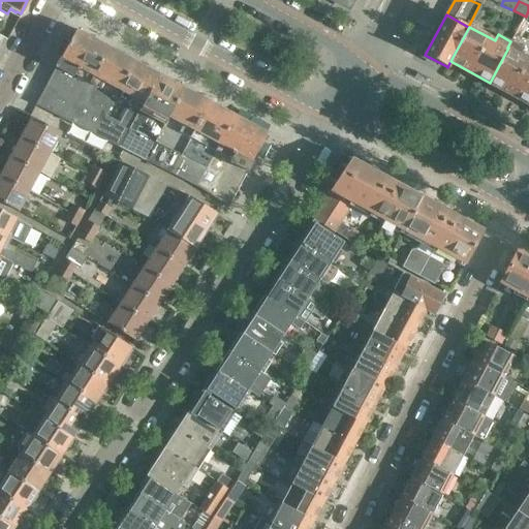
[(109,47),(75,29),(61,58),(60,57),(55,67),(55,68),(36,103),(68,121),(109,47)]
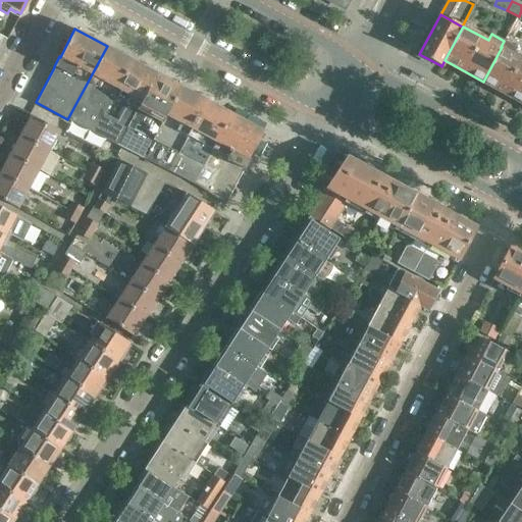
[(132,59),(107,46),(67,119),(92,132),(114,91),(115,89),(132,59)]
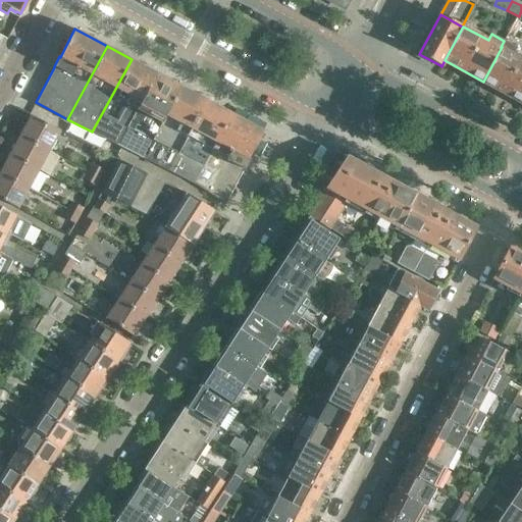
[(521,58),(502,47),(483,82),(521,103),(521,102),(521,58)]
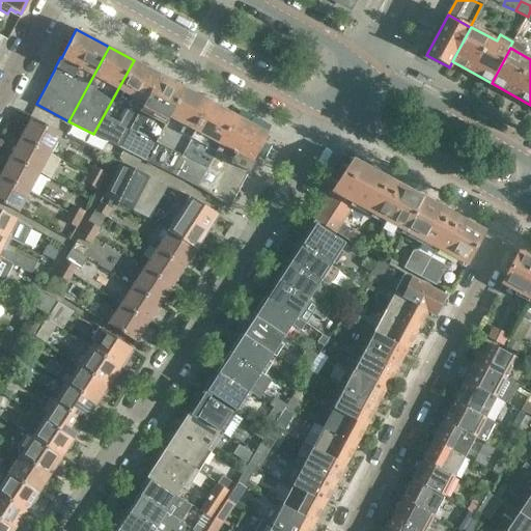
[(160,75),(134,61),(116,92),(133,101),(122,119),(107,110),(93,134),(119,148),(143,104),(160,75)]
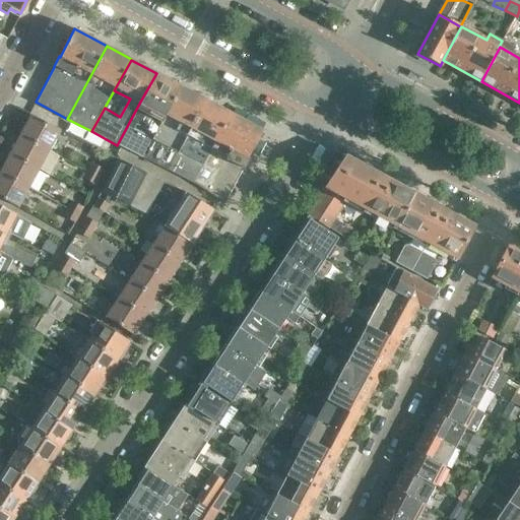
[(156,73),(140,102),(117,145),(141,156),(163,114),(165,115),(180,86),(156,73)]
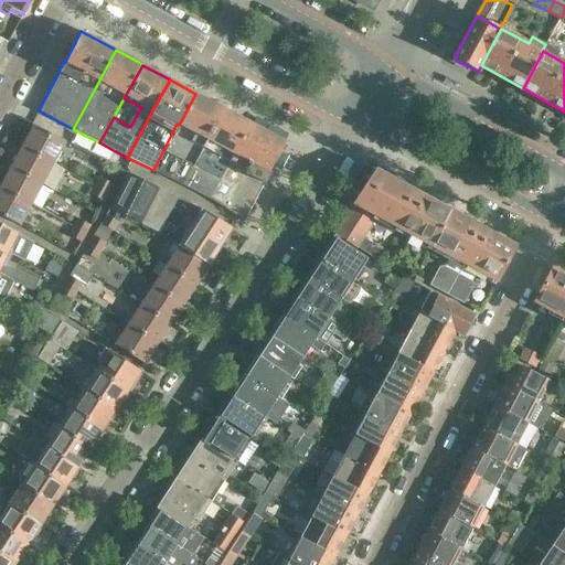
[(195,94),(179,125),(195,134),(191,141),(203,147),(223,108),(195,94)]
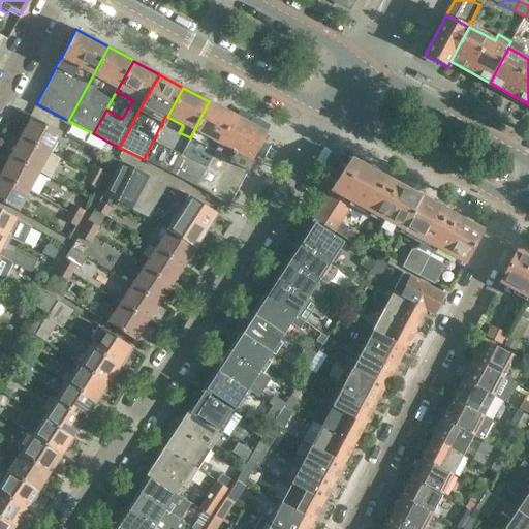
[(180,155),(170,173),(196,186),(219,145),(235,116),(209,101),(190,137),(180,155)]
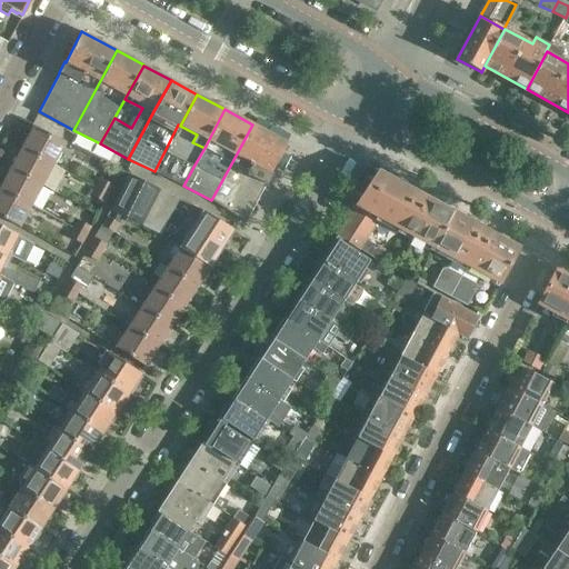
[(211,200),(247,218),(265,183),(268,185),(272,175),(271,173),(288,143),(252,125),(211,200)]
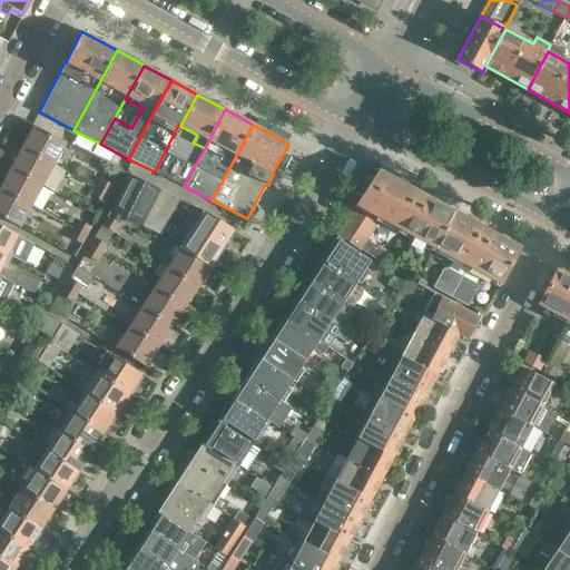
[(33,126),(21,147),(55,165),(64,148),(62,147),(65,143),(33,126)]
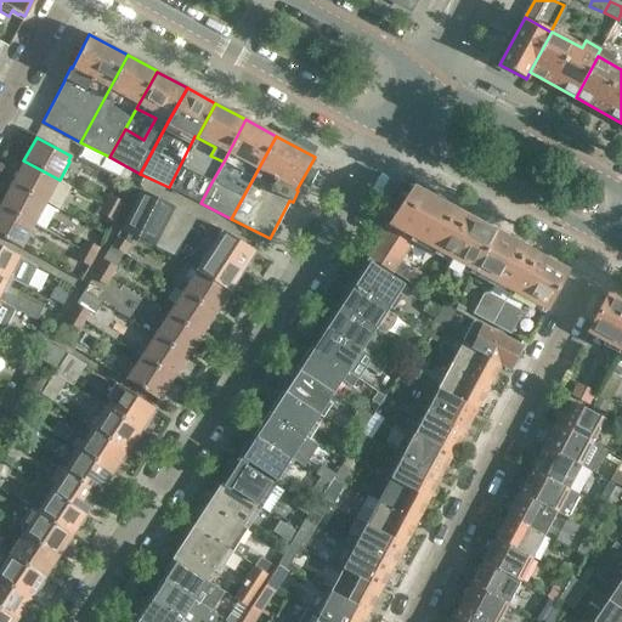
[(23,160),(11,184),(47,203),(60,180),(23,160)]
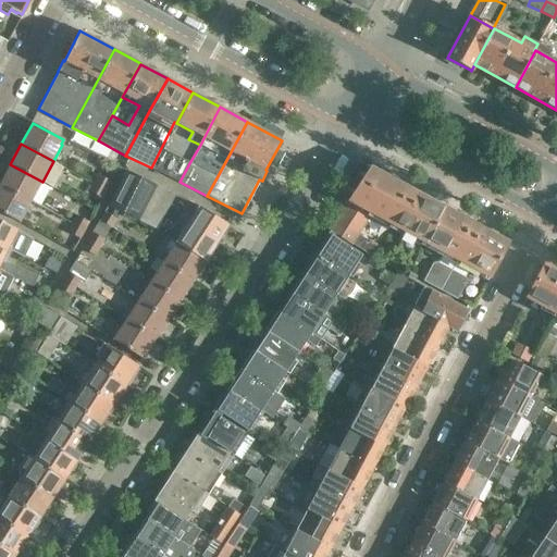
[(189,163),(162,149),(151,168),(180,182),(189,163)]
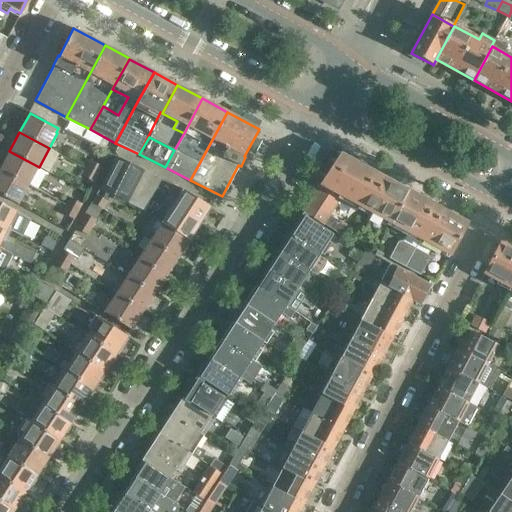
[(363,162),(333,145),(316,171),(326,178),(320,187),(340,197),(380,219),(398,186),(361,166),(363,162)]
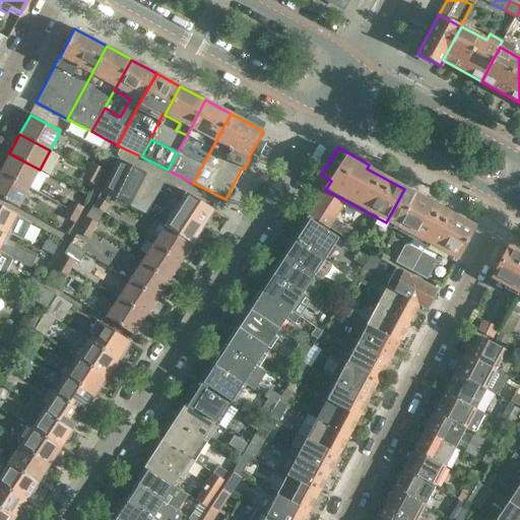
[(9,153),(0,171),(0,172),(29,188),(40,170),(9,153)]
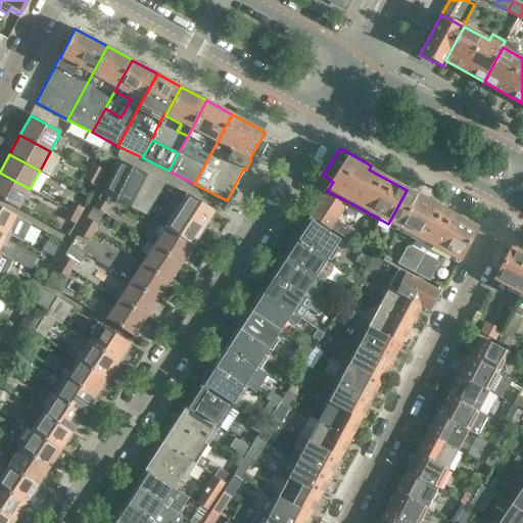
[(117,159),(102,193),(130,207),(148,216),(164,182),(117,159)]
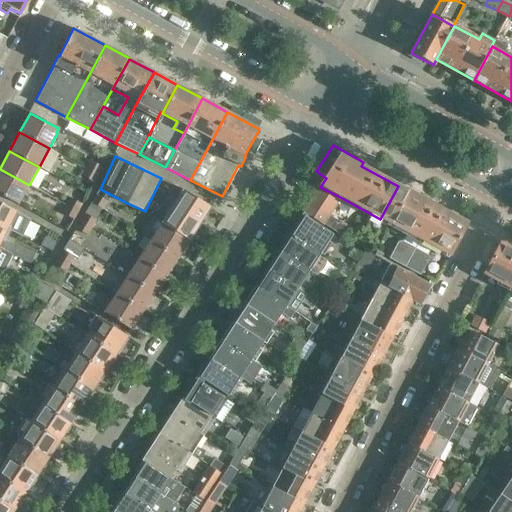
[(90,159),(86,167),(98,174),(103,166),(90,159)]
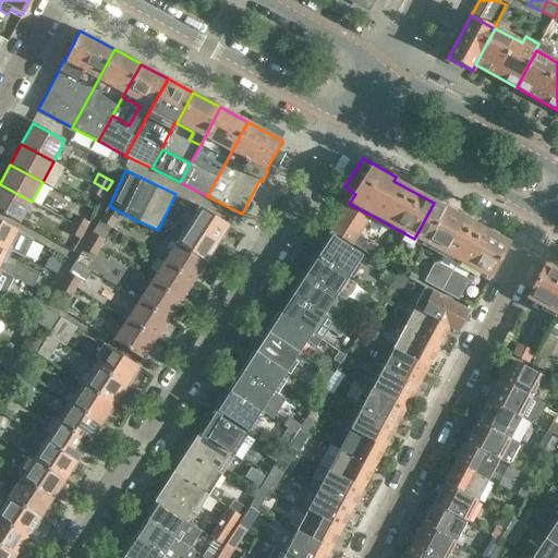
[(94,182),(89,191),(102,198),(107,190),(94,182)]
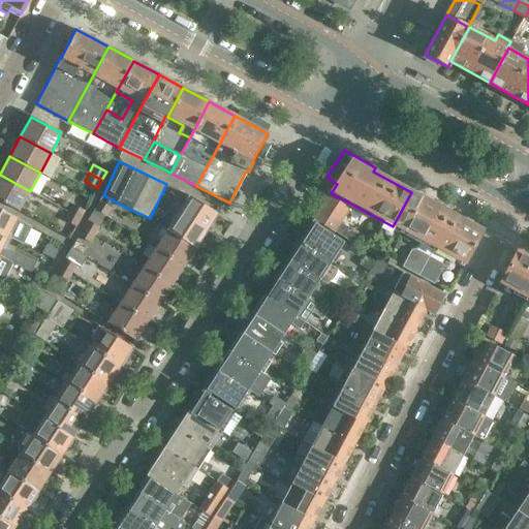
[(0,175),(0,200),(19,211),(21,207),(21,208),(30,191),(0,175)]
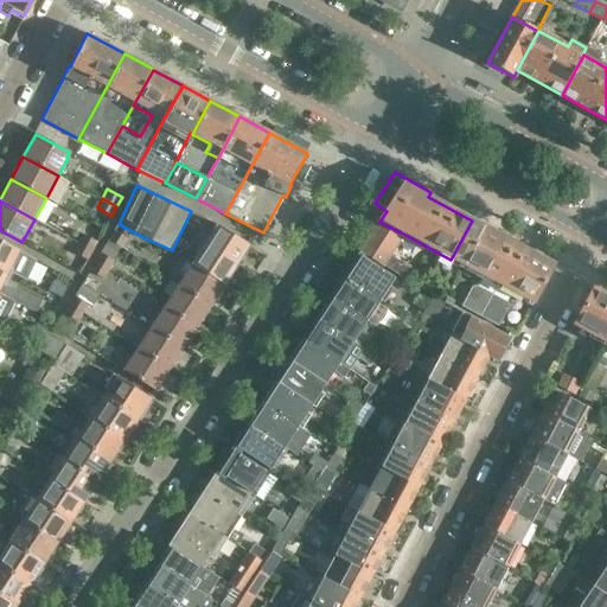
[(553,264),(472,221),(451,260),(483,278),(497,285),(512,293),(526,301),(526,300),(532,302),(553,264)]
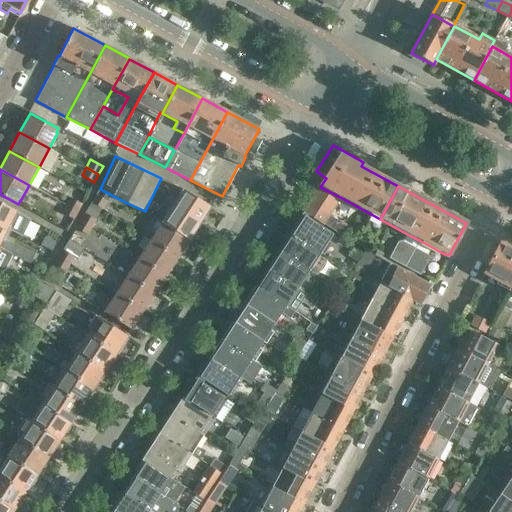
[(320,187),(304,212),(343,236),(348,228),(329,216),(340,197),(320,187)]
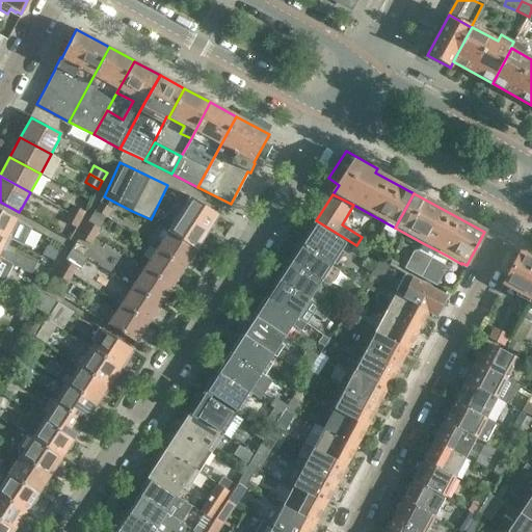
[(185,203),(166,232),(196,250),(197,248),(204,248),(208,242),(206,237),(219,216),(190,196),(186,204),(185,203)]
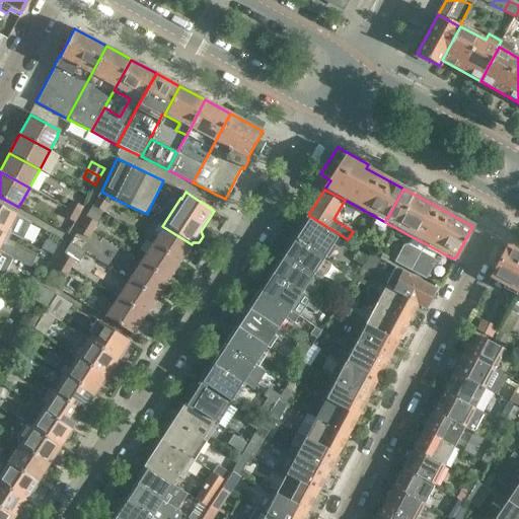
[(96,198),(92,205),(104,213),(108,205),(96,198)]
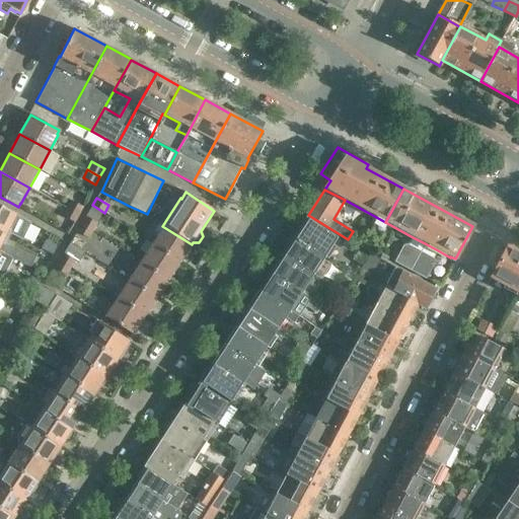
[(71,201),(66,208),(79,215),(83,208),(71,201)]
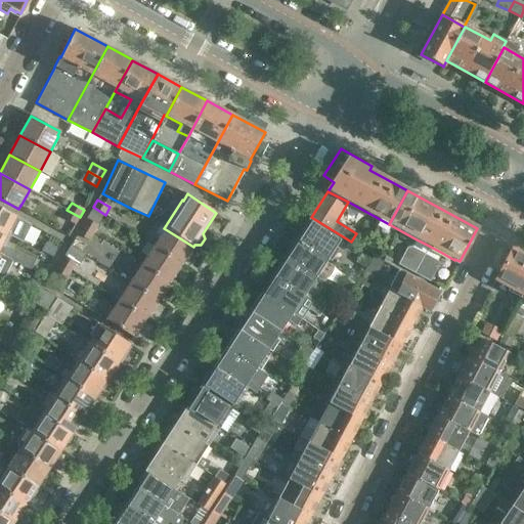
[(0,230),(8,234),(23,243),(31,224),(0,206),(0,230)]
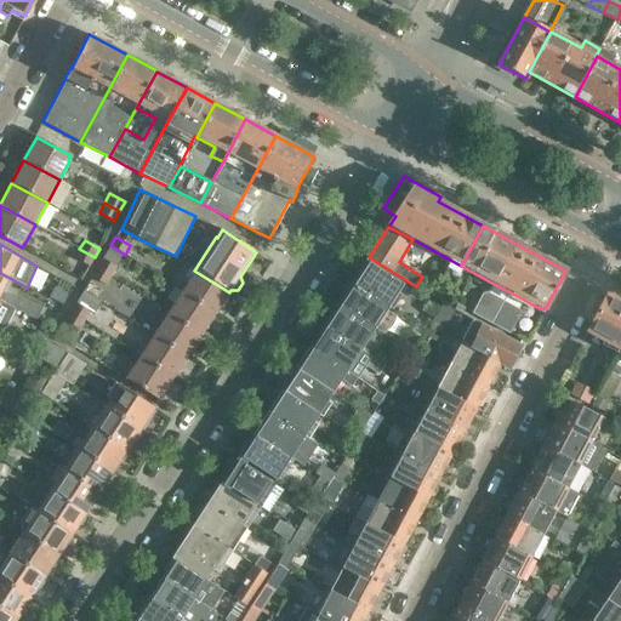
[(125,255),(110,245),(97,267),(110,277),(125,255)]
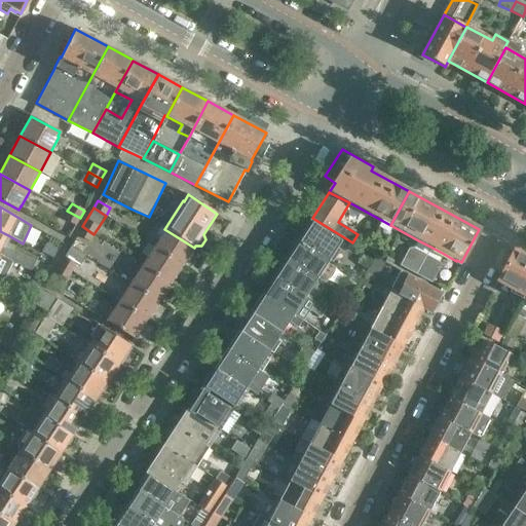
[(67,211),(63,219),(76,226),(80,218),(67,211)]
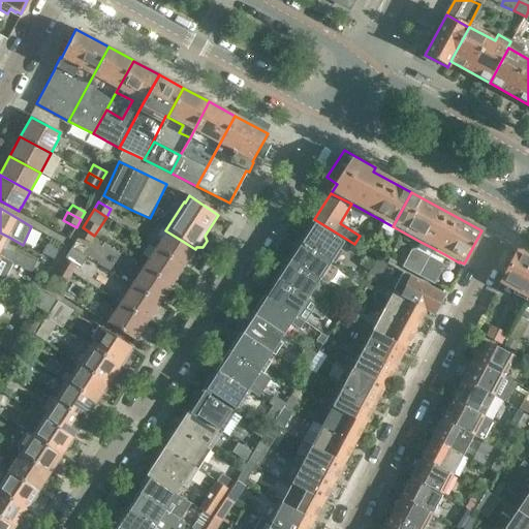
[(302,242),(331,261),(341,246),(342,247),(344,243),(343,243),(314,223),(309,232),(305,232),(301,238),(302,242)]
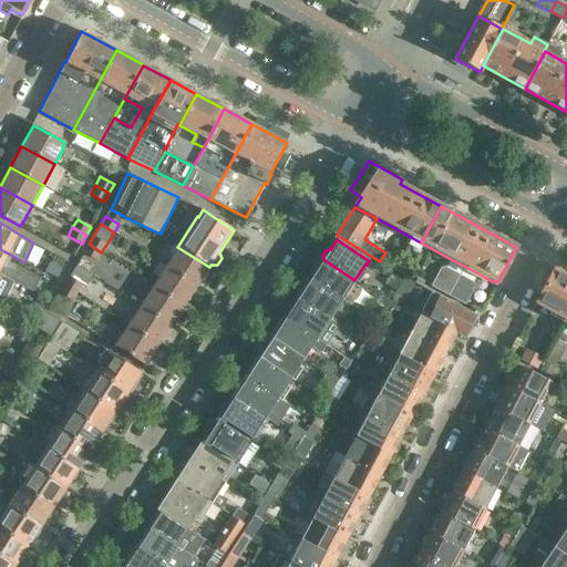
[(101,253),(89,244),(84,251),(96,260),(101,253)]
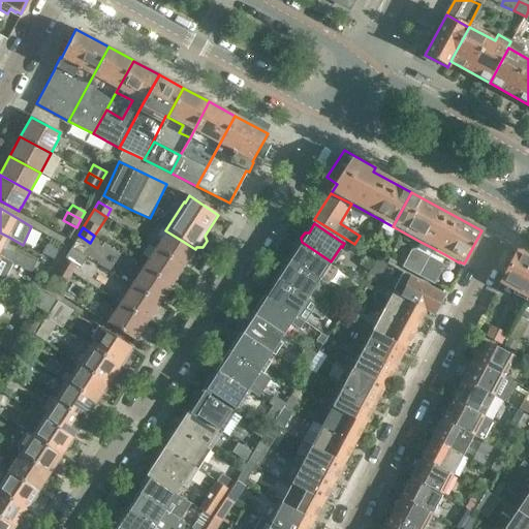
[(165,230),(154,248),(183,268),(195,249),(165,230)]
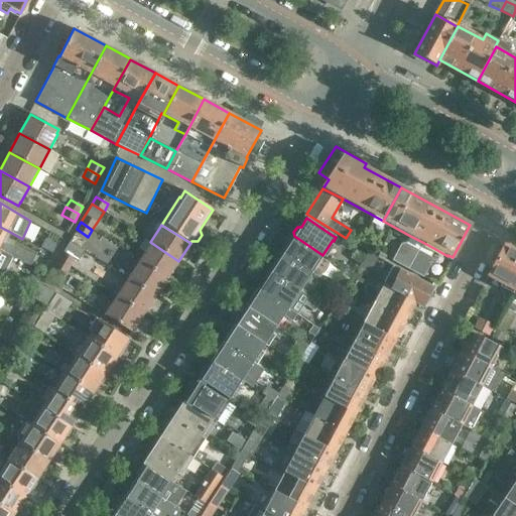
[(0,250),(30,265),(35,256),(3,240),(8,231),(0,227),(0,250)]
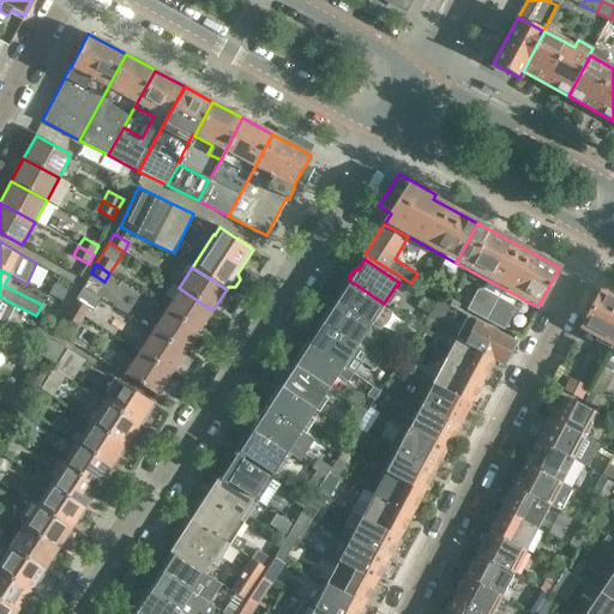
[(384,304),(350,281),(344,290),(339,292),(336,298),(337,302),(369,325),(378,331),(392,309),(384,304)]
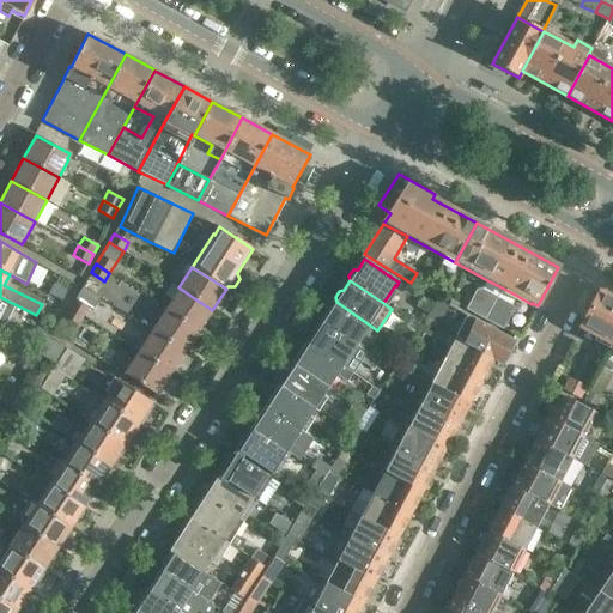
[(486,319),(502,287),(487,280),(483,289),(477,290),(467,309),(486,319)]
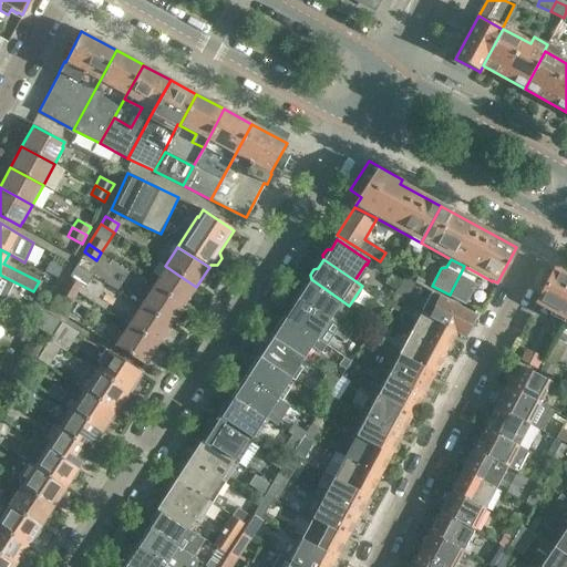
[(63,268),(51,263),(45,271),(58,278),(63,268)]
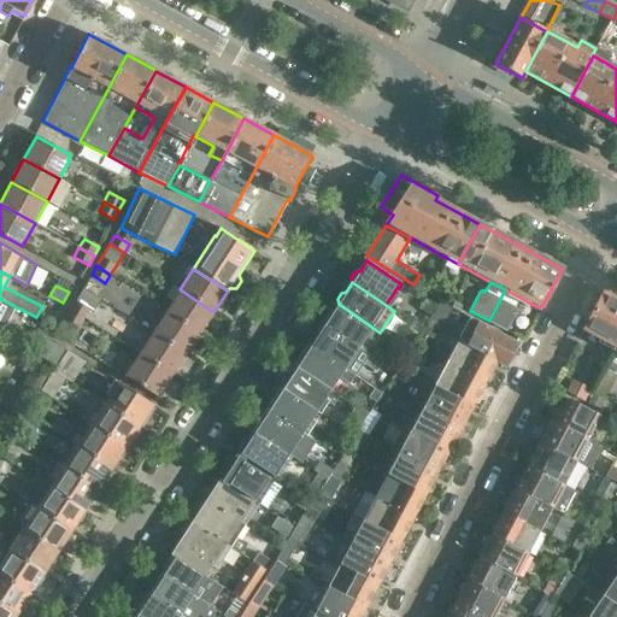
[(82,289),(75,301),(89,309),(93,311),(99,300),(82,289)]
